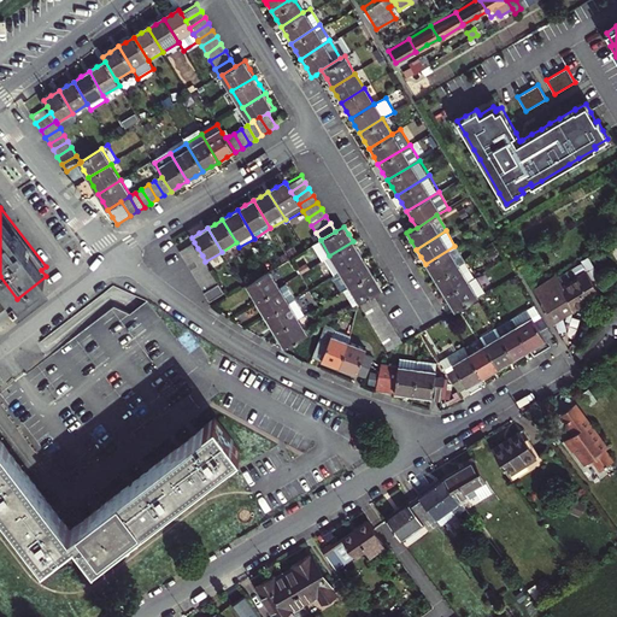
[(321,240),(316,244),(324,258),(329,256),(321,240)]
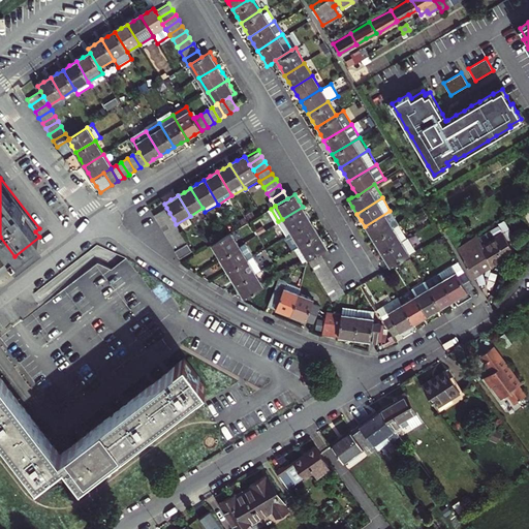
[(275,224),(282,237),(310,219),(306,213),(303,207),(282,219),(278,221),(275,224)]
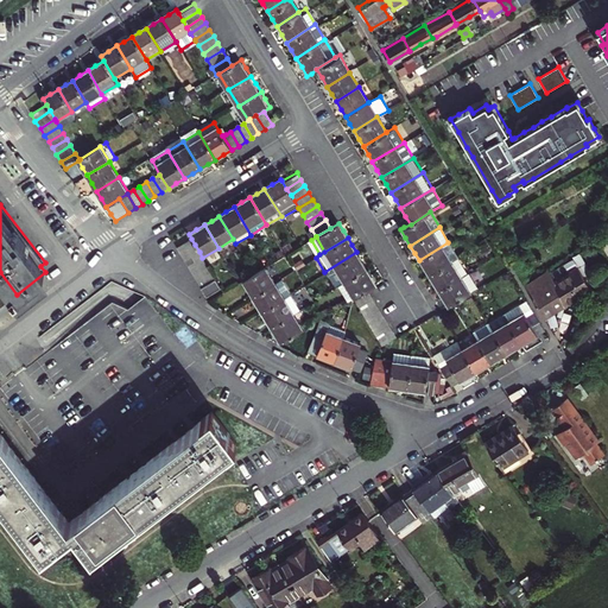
[(177,247),(181,253),(195,245),(191,239),(177,247)]
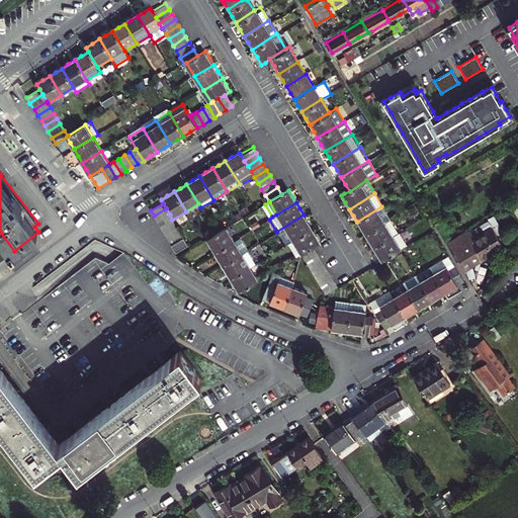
[(361,228),(365,235),(391,220),(381,206),(357,222),(361,228)]
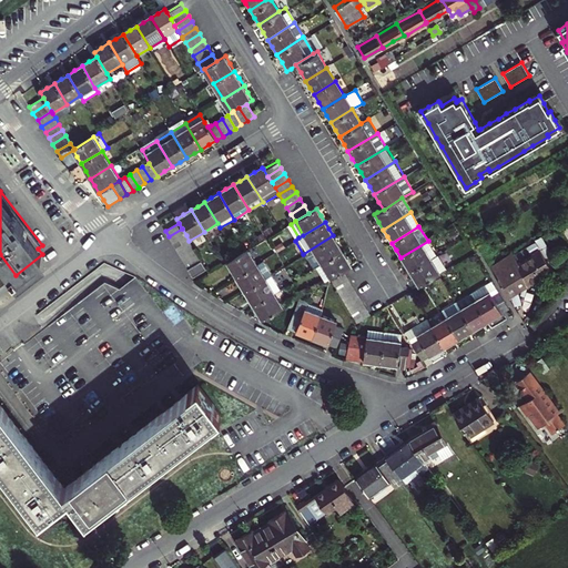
[(169,236),(173,244),(186,235),(182,229),(169,236)]
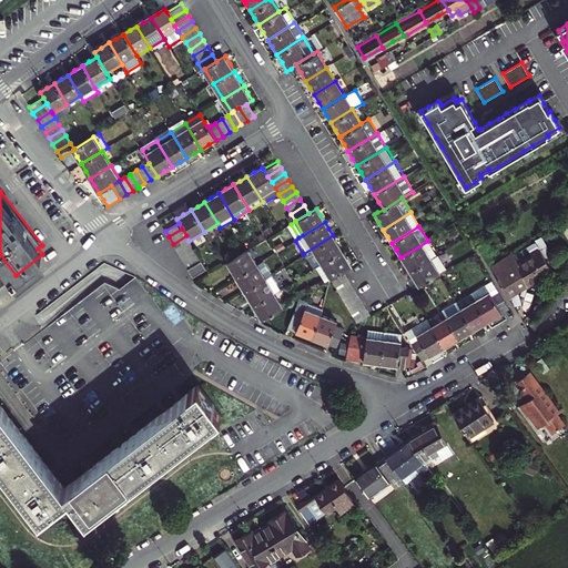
[(173,244),(178,251),(191,243),(189,241),(186,235),(173,244)]
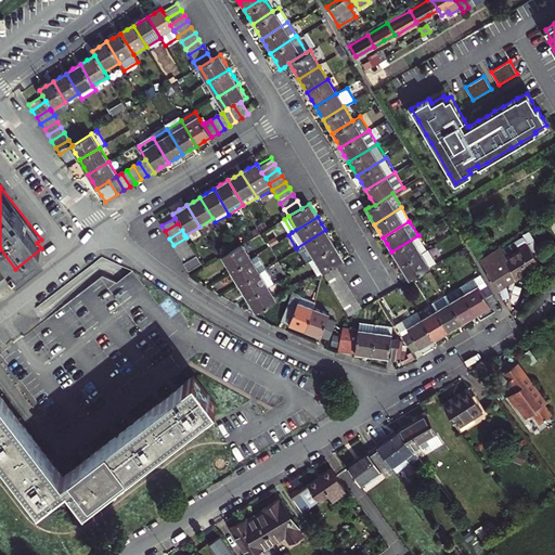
[(306,263),(309,261),(334,245),(330,237),(325,230),(296,248),(306,263)]
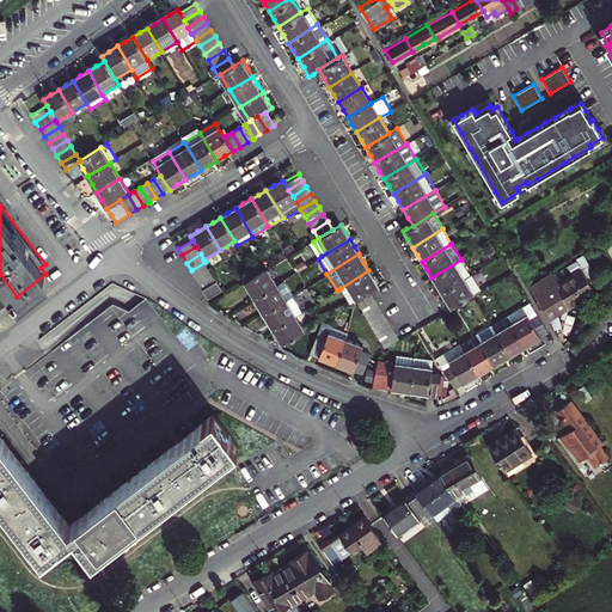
[(436,286),(441,293),(470,276),(471,275),(461,259),(432,277),(436,286)]
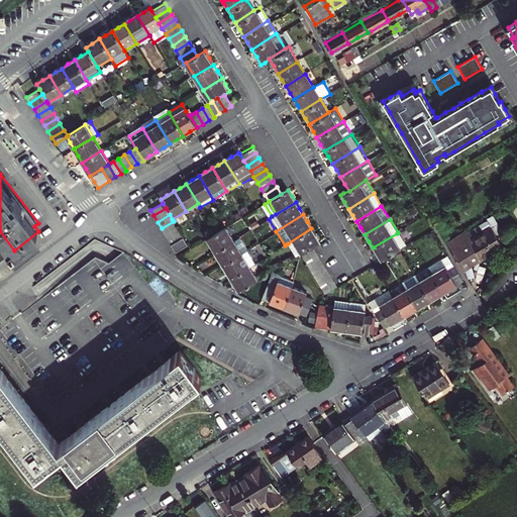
[(162,228),(166,234),(177,226),(174,221),(162,228)]
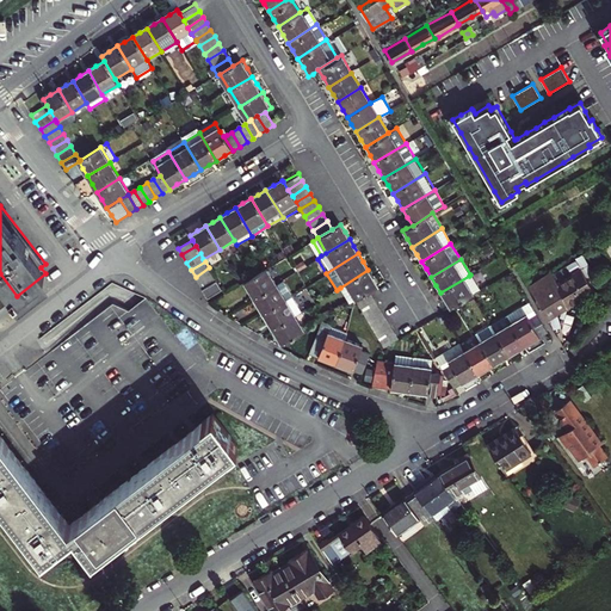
[(196,277),(199,284),(214,276),(209,267),(196,277)]
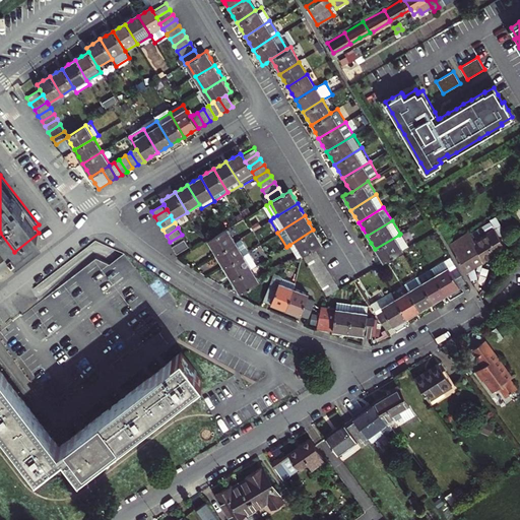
[(236,241),(228,229),(217,235),(207,241),(211,247),(215,253),(236,241)]
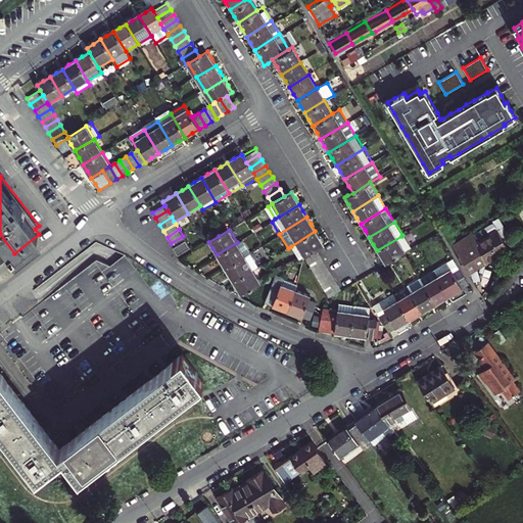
[(488,237),(497,232),(496,230),(478,241),(481,246),(484,258),(488,256),(492,253),(490,250),(492,249),(488,237)]
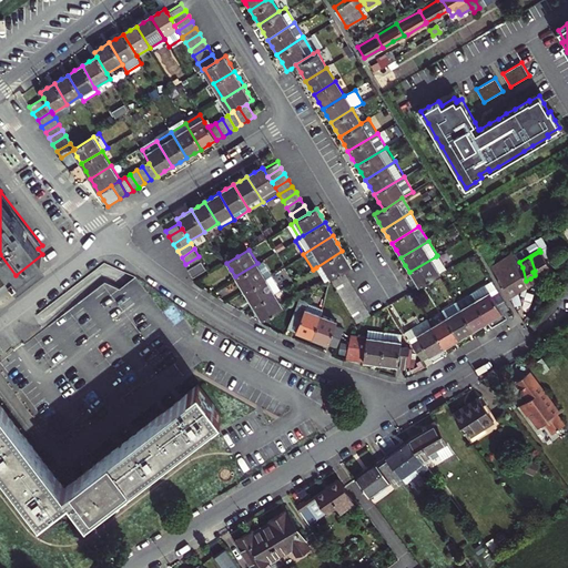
[(325,283),(330,280),(343,271),(352,266),(347,259),(342,251),(316,267),(325,283)]
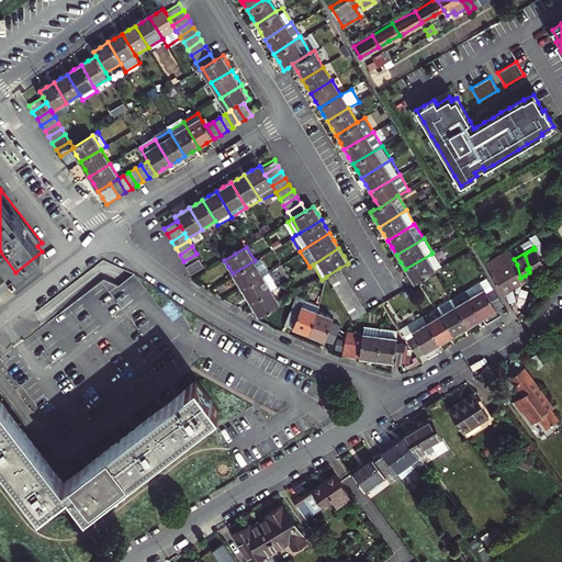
[(517,265),(514,259),(507,248),(484,262),(501,291),(520,278),(517,265)]
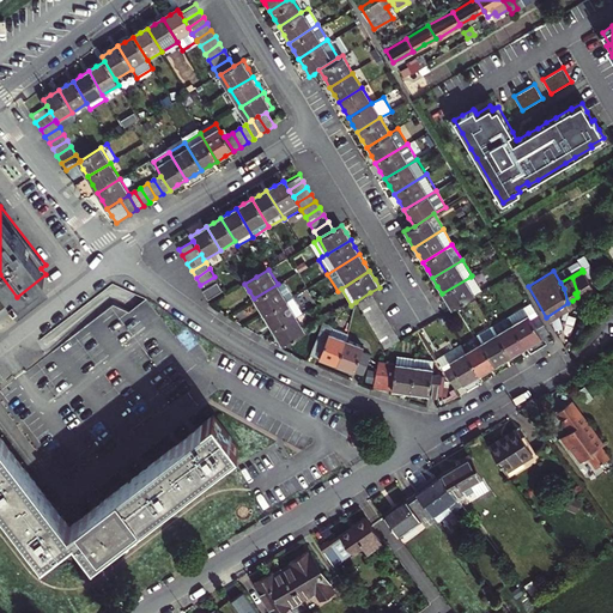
[(593,289),(583,272),(572,278),(577,292),(575,293),(577,297),(593,289)]
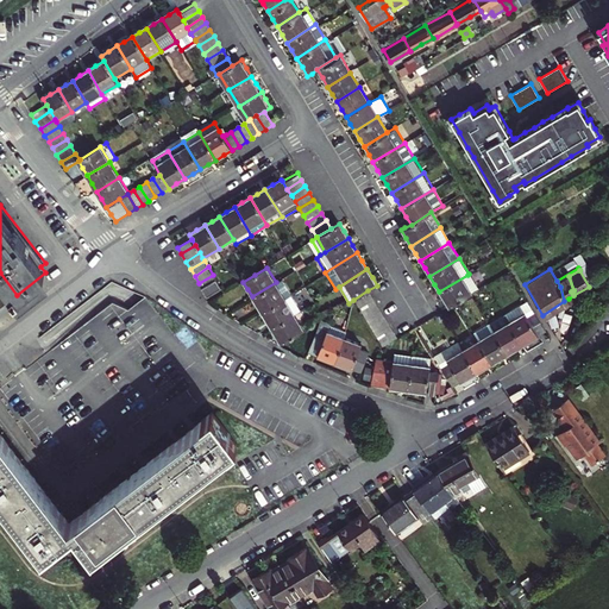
[(0,307),(17,295),(0,272),(0,307)]
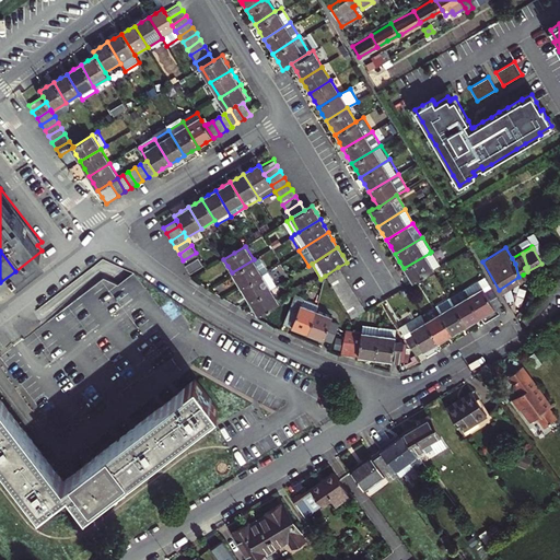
[(183,260),(187,266),(199,258),(196,253),(183,260)]
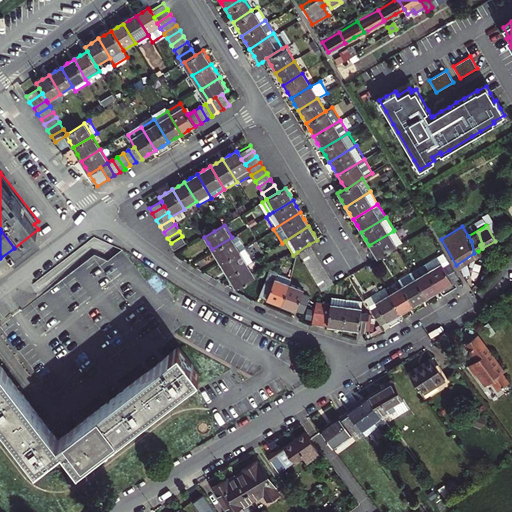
[(377,258),(384,254),(397,247),(401,244),(393,231),(369,245),(373,252),(377,258)]
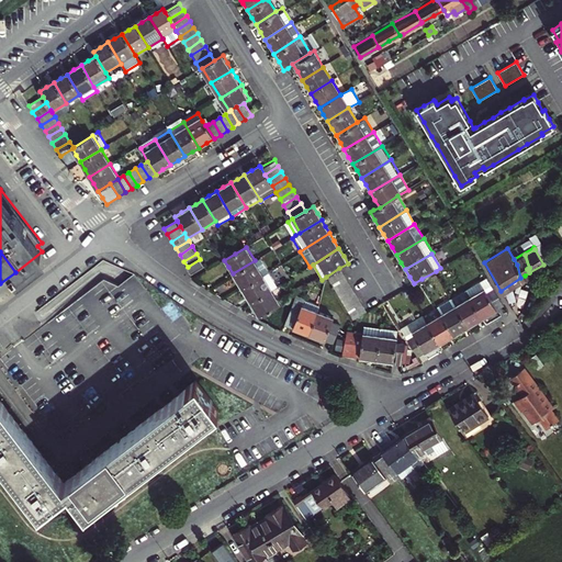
[(255,260),(233,273),(237,281),(242,288),(269,270),(260,257),(255,260)]
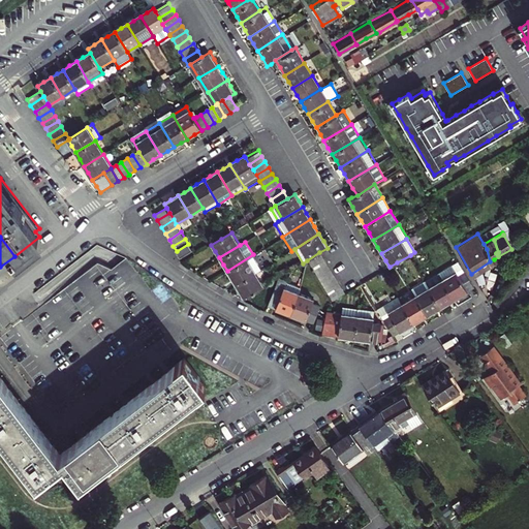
[(177,251),(180,257),(191,250),(188,244),(177,251)]
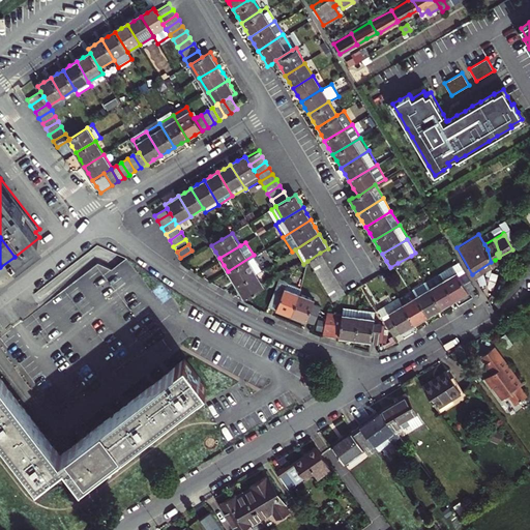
[(192,251),(180,258),(182,261),(194,254),(192,251)]
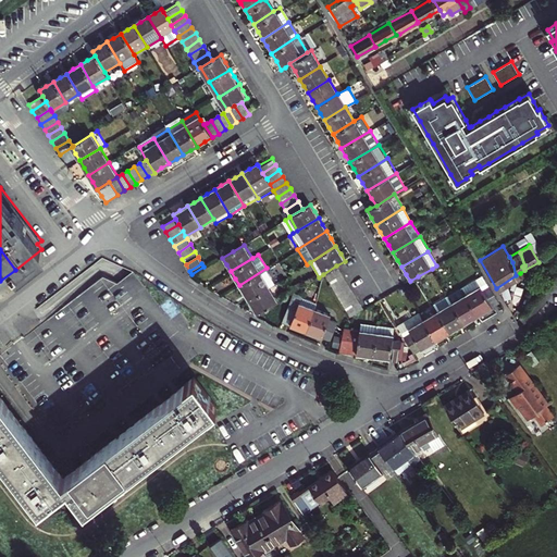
[(323,274),(327,281),(341,272),(336,265),(323,274)]
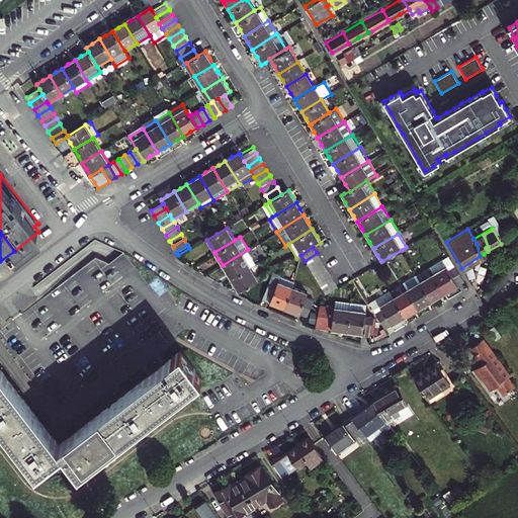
[(227,272),(231,279),(251,266),(256,263),(248,249),(223,265),(227,272)]
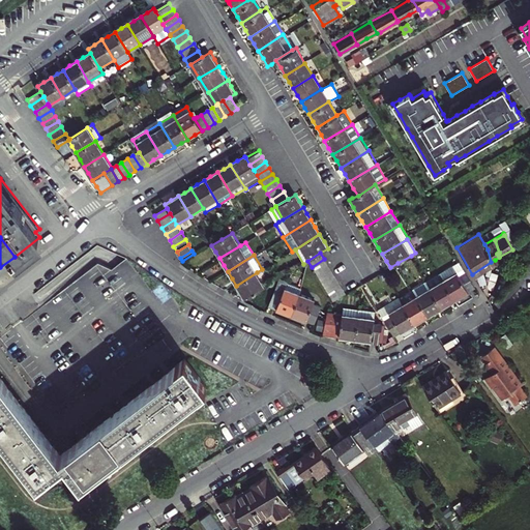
[(312,267),(315,272),(327,265),(324,259),(312,267)]
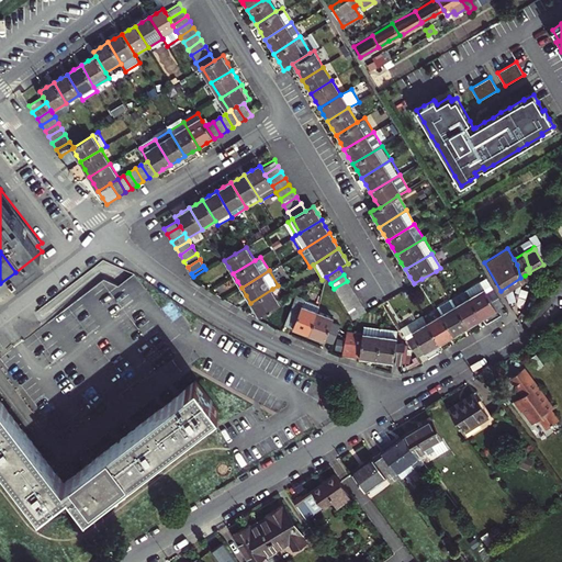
[(505,308),(487,278),(467,290),(485,319),(495,314),(505,308)]
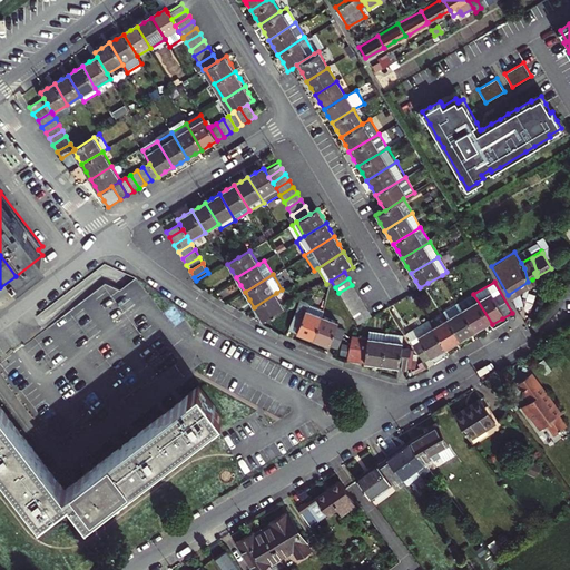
[(338,293),(343,300),(356,292),(352,285),(338,293)]
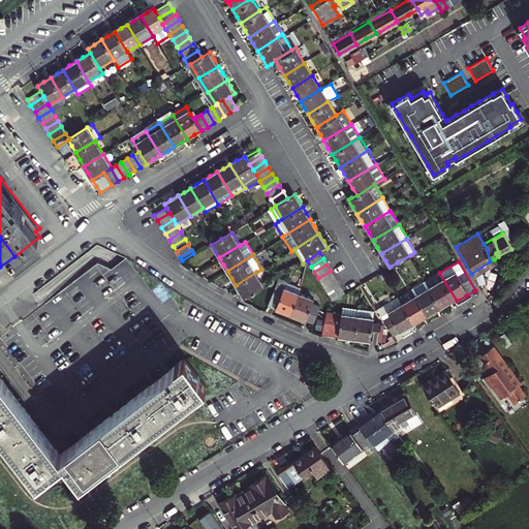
[(331,271),(318,278),(321,284),(334,276),(331,271)]
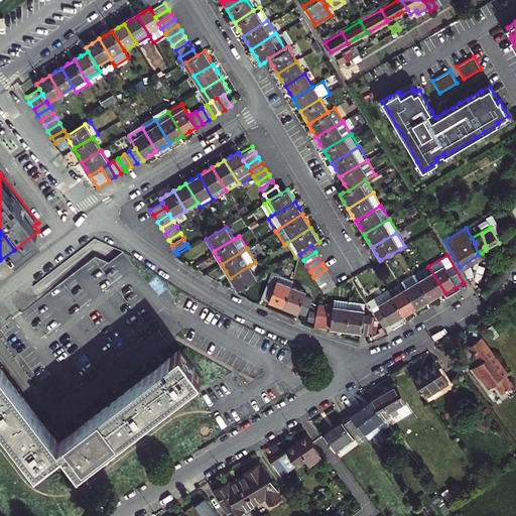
[(259,279),(250,265),(230,278),(234,285),(238,292),(259,279)]
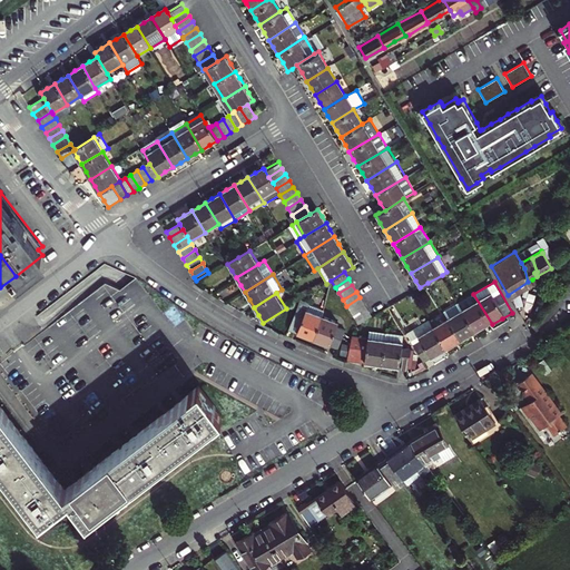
[(492,324),(473,294),(459,302),(459,303),(464,312),(477,333),(484,328),(492,324)]
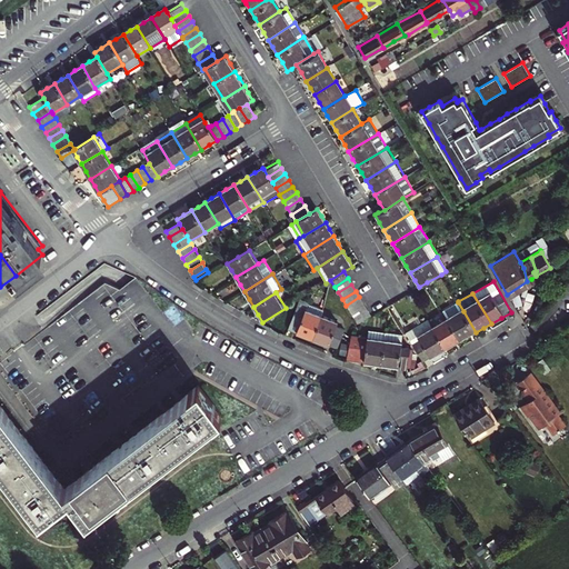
[(346,306),(350,311),(363,303),(359,297),(346,306)]
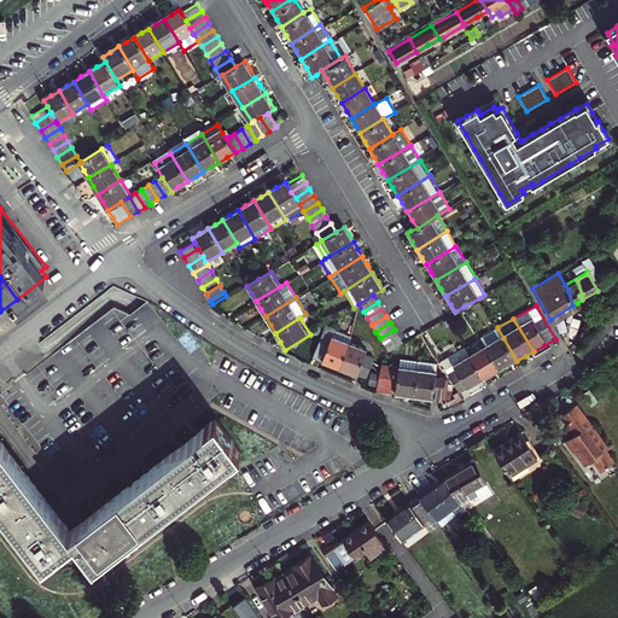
[(339,369),(348,340),(349,336),(334,330),(334,328),(326,325),(313,359),(326,365),(339,369)]
